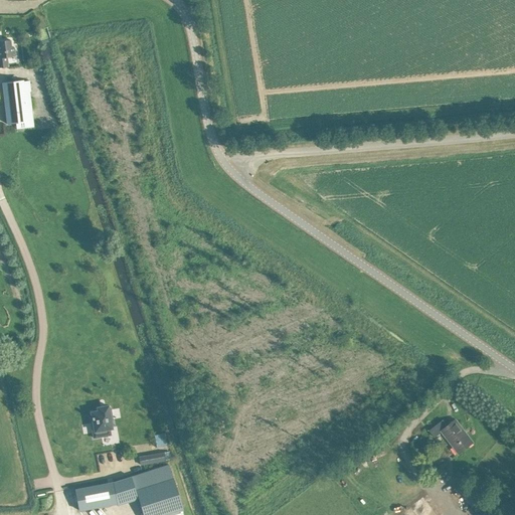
[(0,67),(1,67),(6,67),(5,57),(15,56),(14,47),(11,47),(10,40),(0,40),(0,67)]
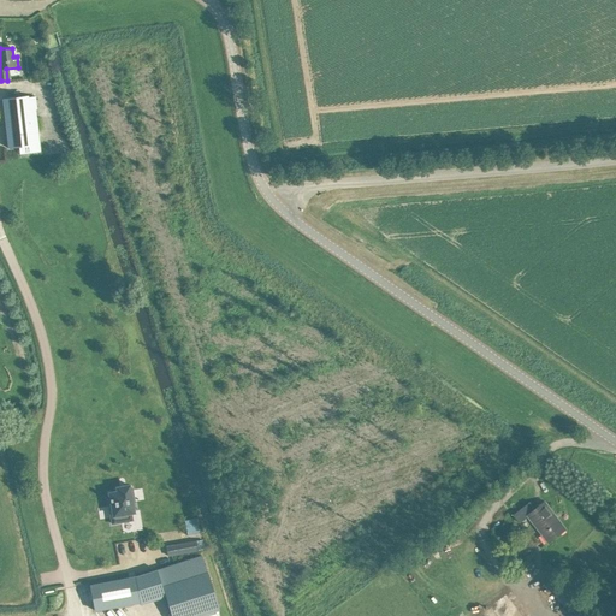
[(28,99),(4,101),(9,148),(21,147),(33,146),(29,113),(37,112),(36,99),(28,100),(28,99)]
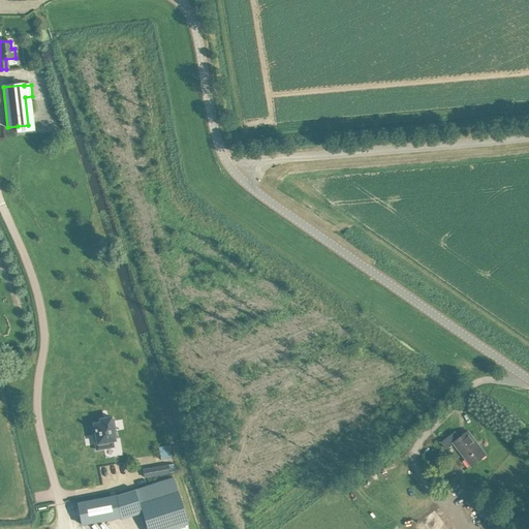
[(94,434),(96,449),(114,446),(113,446),(112,441),(115,440),(114,432),(116,432),(114,419),(112,421),(112,416),(100,418),(101,422),(94,424),(95,434),(94,434)]
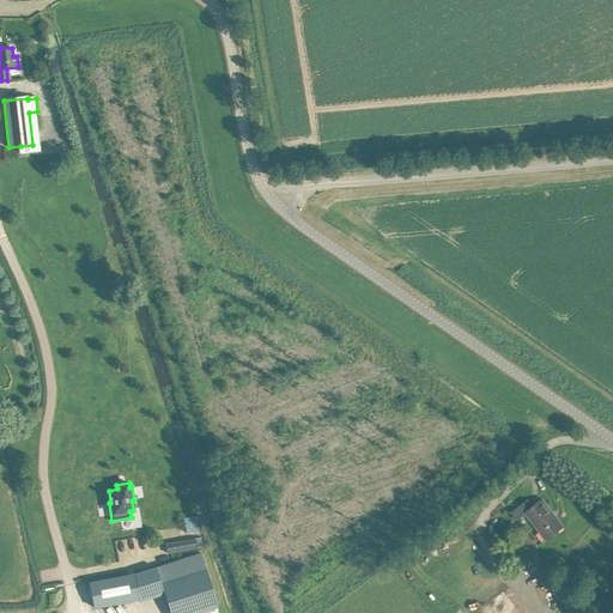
[(563,527),(542,501),(533,508),(528,501),(511,513),(517,521),(526,514),(546,540),(563,527)]
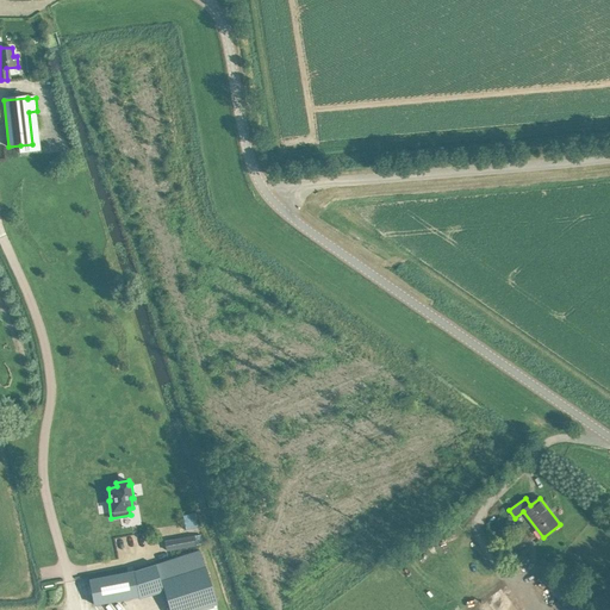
[(186,529),(198,527),(194,512),(182,516),(186,529)]
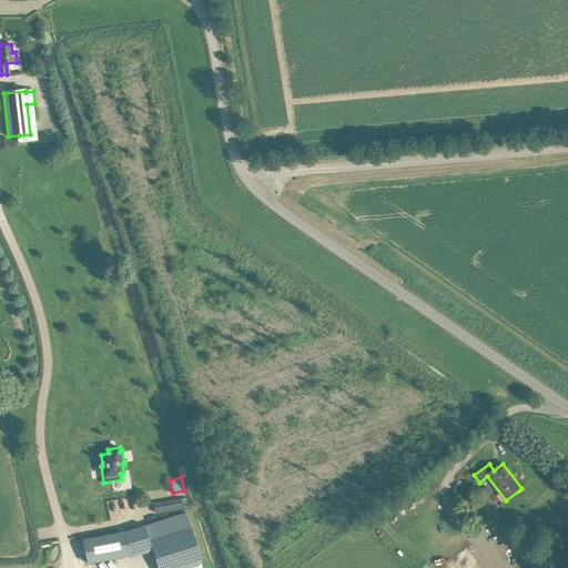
[(154,514),(158,513),(188,508),(186,498),(153,504),(154,514)]
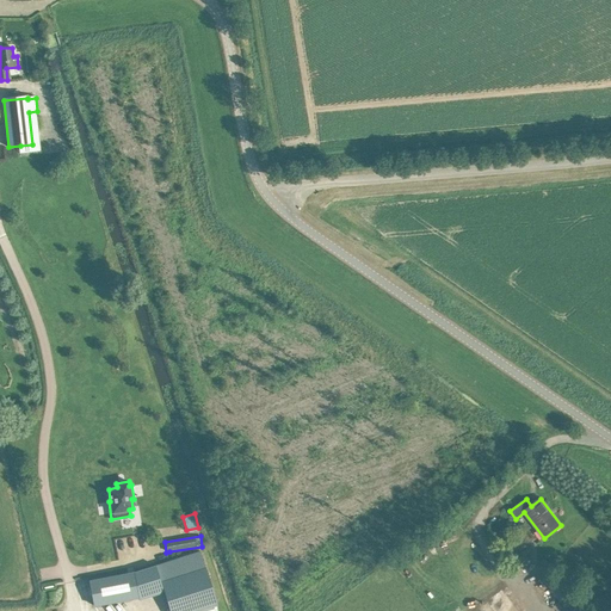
[(204,568),(199,553),(155,567),(155,566),(135,573),(90,581),(93,605),(139,597),(164,590),(170,610),(197,610),(217,605),(205,568),(204,568)]
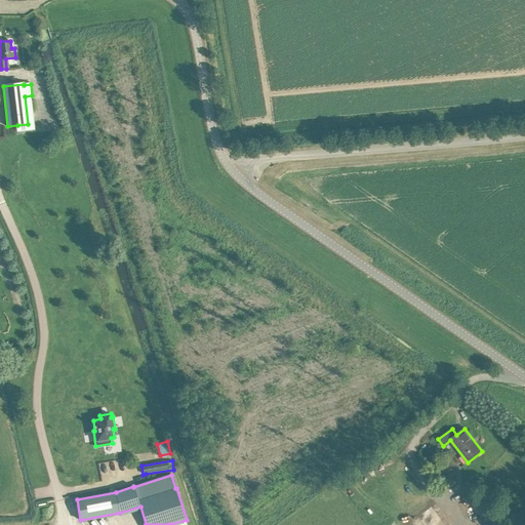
[(460,524),(440,496),(416,514),(425,524),(460,524)]
